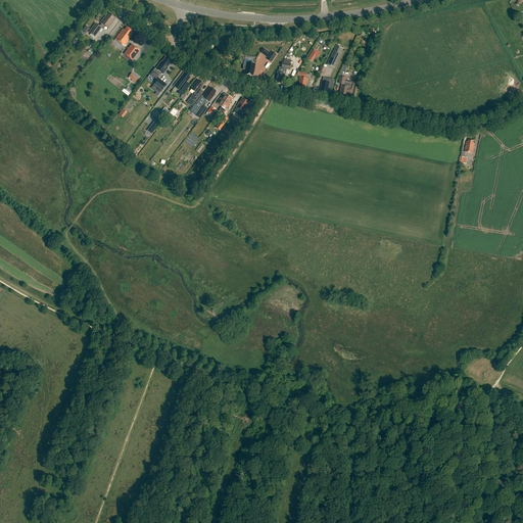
[(107,14),(100,22),(101,24),(99,27),(102,28),(101,29),(103,30),(105,27),(108,29),(115,18),(110,14),(109,15),(107,14)]
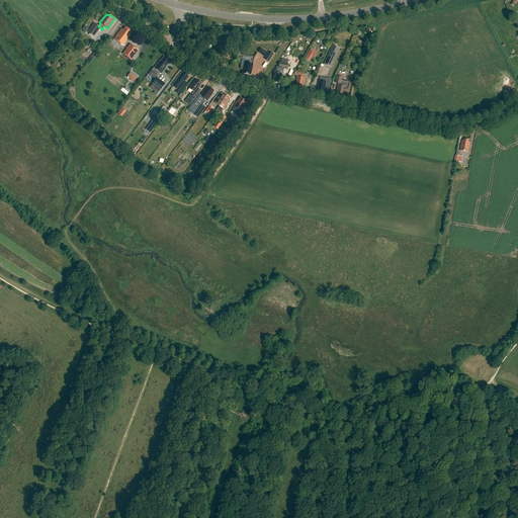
[(94,23),(88,32),(94,37),(101,28),(94,23)]
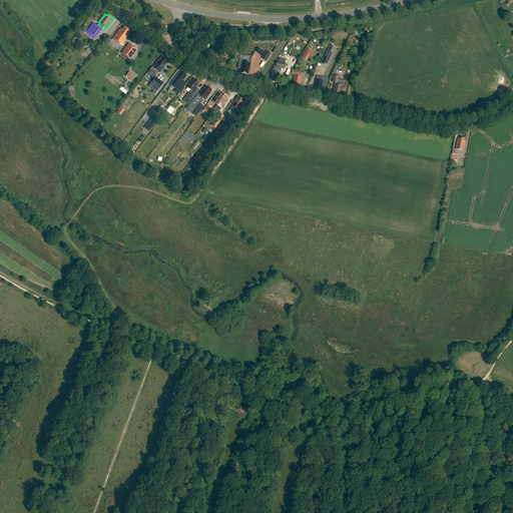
[(120,28),(113,39),(121,45),(127,37),(128,35),(128,34),(129,32),(129,30),(124,26),(122,29),(120,28)]
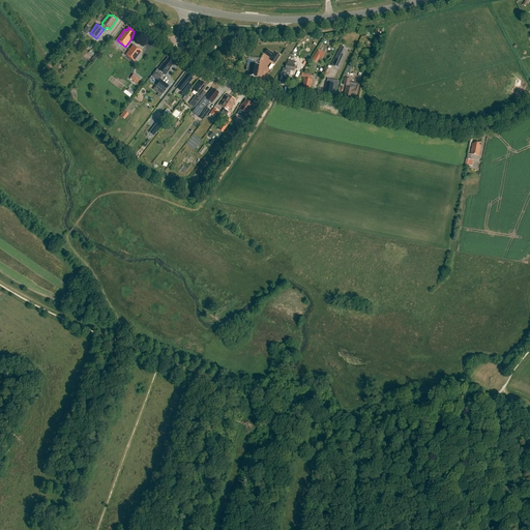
[(134,61),(141,52),(133,46),(125,55),(134,61)]
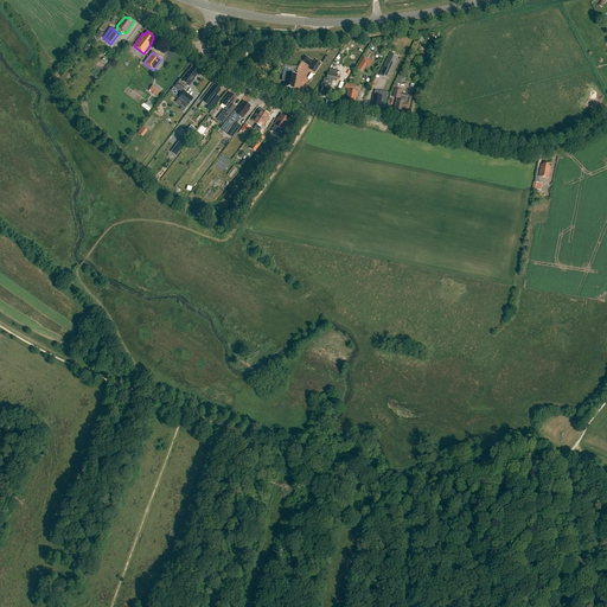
[(389,80),(394,69),(398,57),(390,53),(381,75),(389,80)]
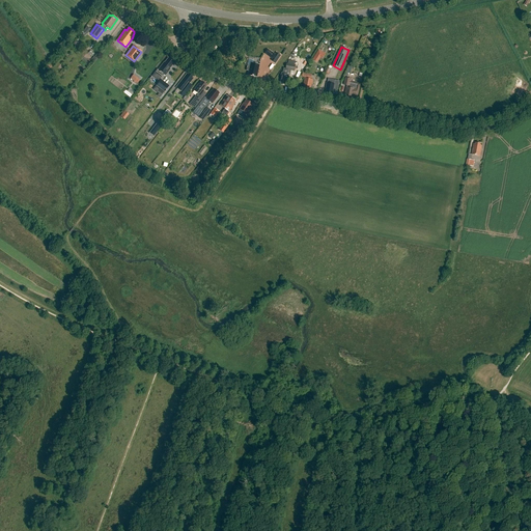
[(318,50),(312,60),(317,63),(320,57),(323,59),(326,54),(318,50)]
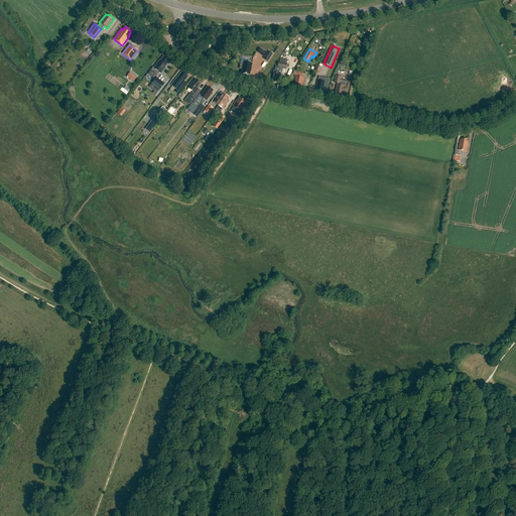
[(273,54),(269,51),(268,53),(264,50),(261,55),(265,57),(264,58),(268,61),(273,54)]
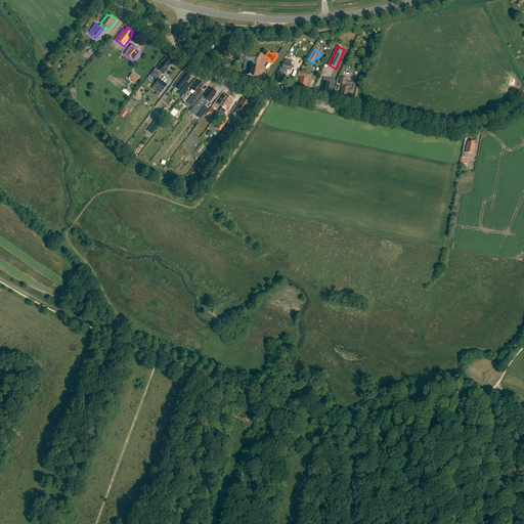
[(162,61),(156,70),(163,75),(168,69),(168,68),(172,61),(166,57),(163,61),(162,61)]
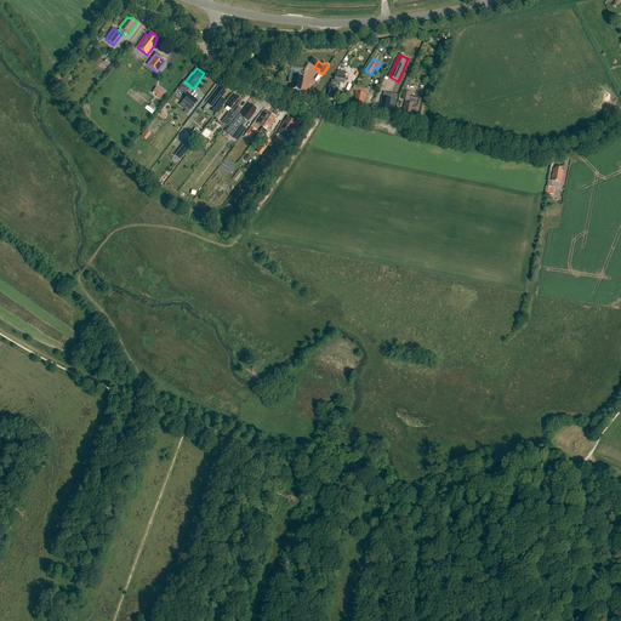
[(289,78),(288,83),(291,84),(290,89),(300,91),(303,77),(294,74),(292,79),(289,78)]
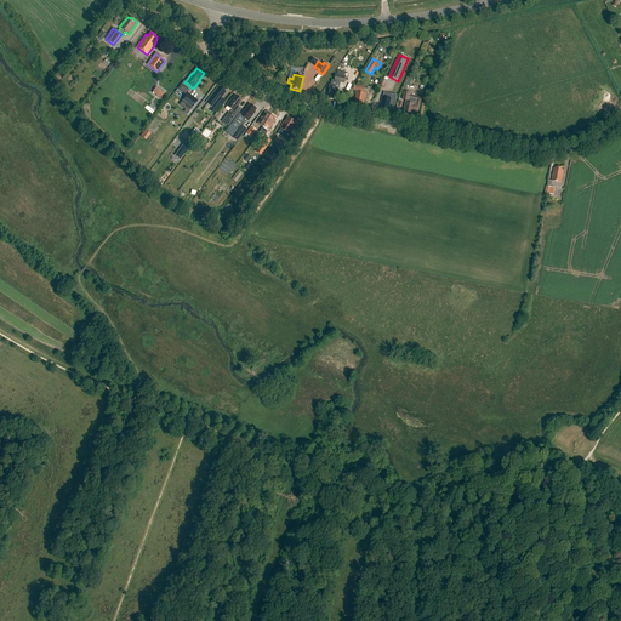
[(329,85),(328,93),(329,95),(328,100),(335,101),(336,96),(339,87),(340,87),(341,83),(345,84),(346,77),(336,75),(335,80),(332,80),(331,85),(329,85)]
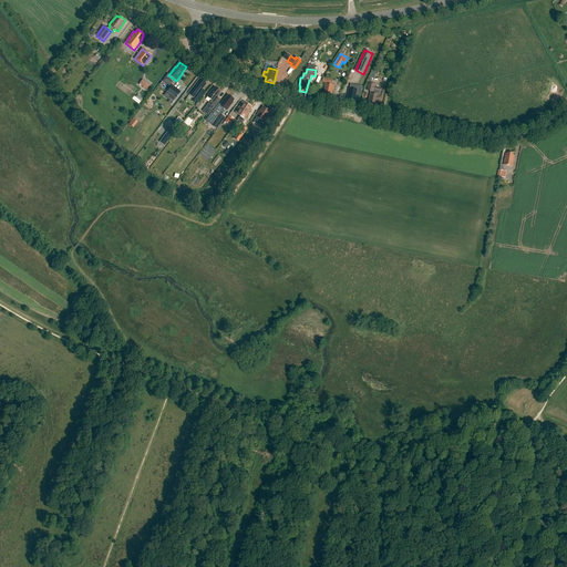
[(326,83),(325,91),(323,95),(331,98),(332,92),(333,92),(334,85),(332,84),(333,80),(323,78),(322,82),(326,83)]
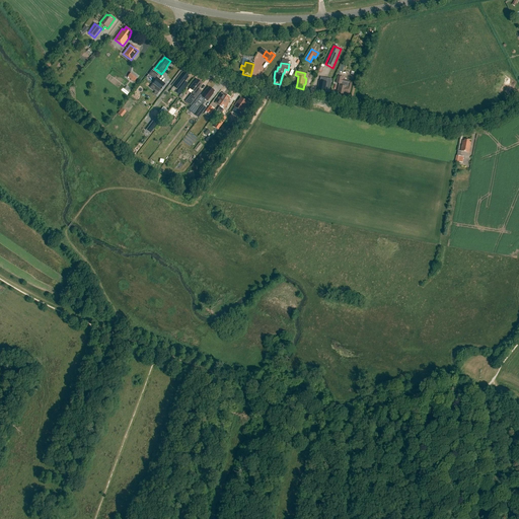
[(182,72),(172,86),(176,89),(174,92),(179,95),(188,84),(184,82),(189,77),(188,76),(189,75),(184,72),(183,73),(182,72)]
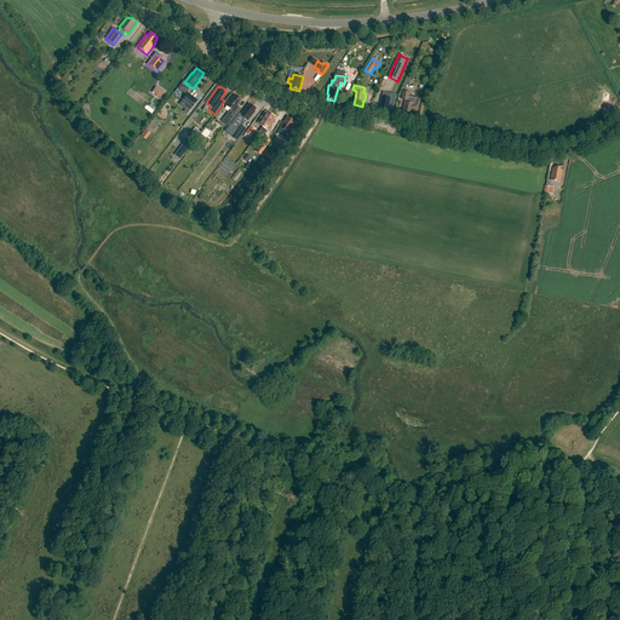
[(162,92),(156,87),(153,92),(160,97),(162,92)]
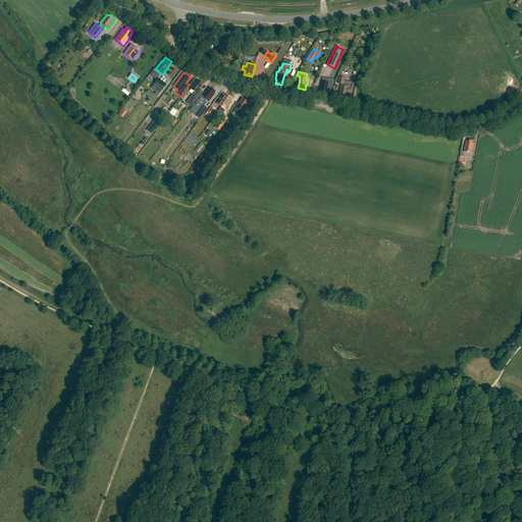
[(340,92),(338,96),(346,98),(347,94),(352,95),(354,83),(345,81),(346,79),(341,76),(338,84),(342,85),(342,86),(341,86),(338,92),(340,92)]
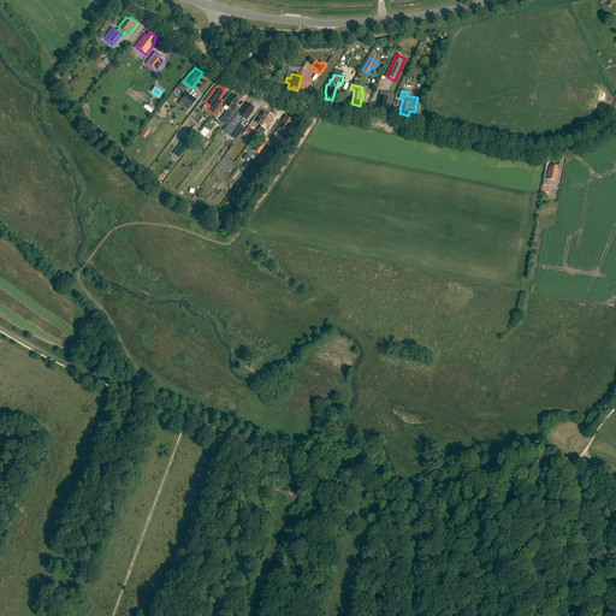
[(184,111),(187,113),(199,100),(189,92),(179,102),(185,108),(184,111)]
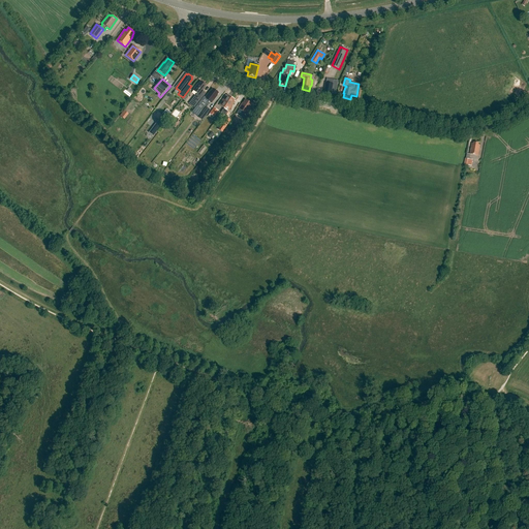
[(325,90),(324,94),(331,95),(332,93),(336,94),(339,81),(334,81),(333,84),(325,83),(324,89),(325,90)]
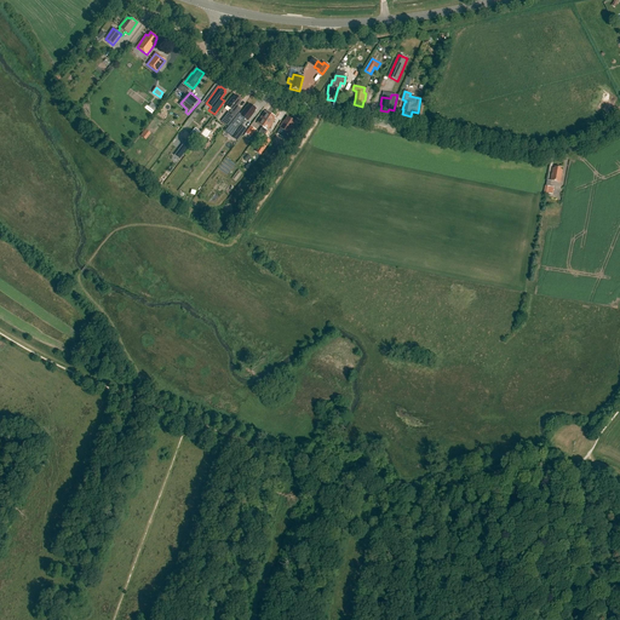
[(237,107),(239,104),(241,101),(235,96),(233,98),(225,105),(231,110),(229,114),(228,114),(225,118),(231,121),(234,119),(234,118),(240,109),(237,107)]
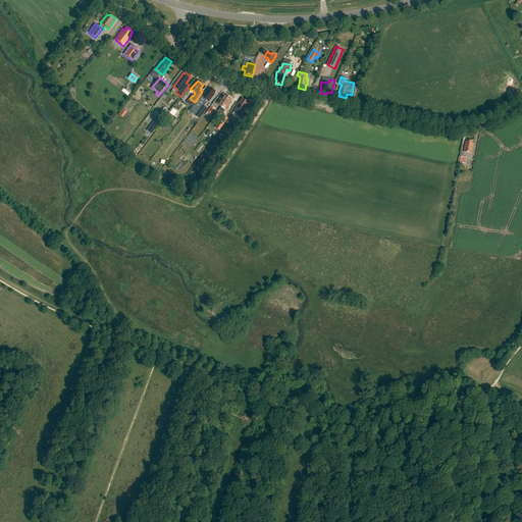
[(213,96),(212,95),(215,92),(210,88),(208,91),(207,90),(202,96),(202,97),(207,101),(208,102),(213,96)]
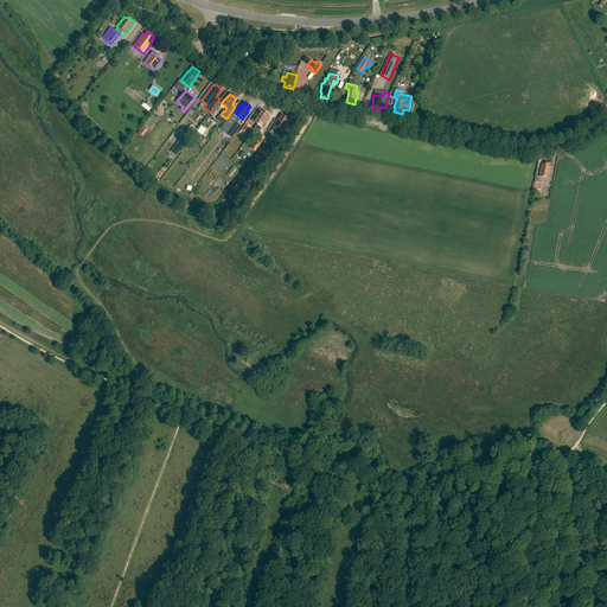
[(251,121),(256,125),(257,125),(262,117),(266,112),(261,109),(261,110),(259,109),(251,121)]
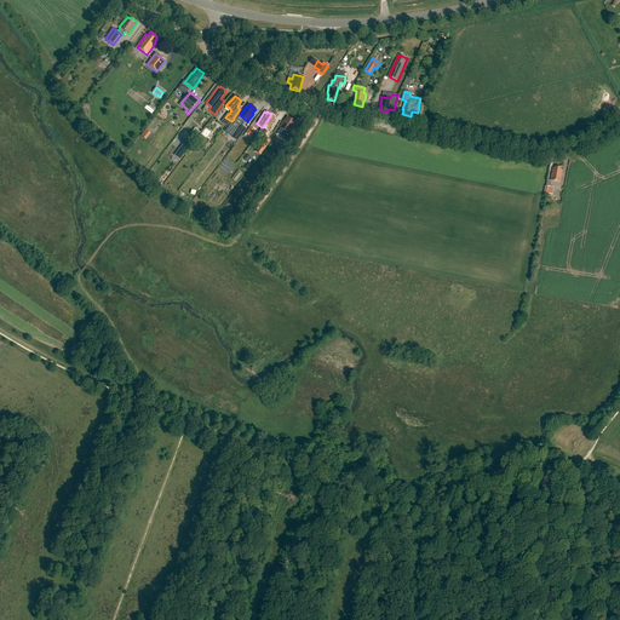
[(233,121),(228,127),(231,130),(235,132),(231,137),(237,141),(246,130),(241,126),(246,120),(240,115),(240,114),(239,114),(233,121)]
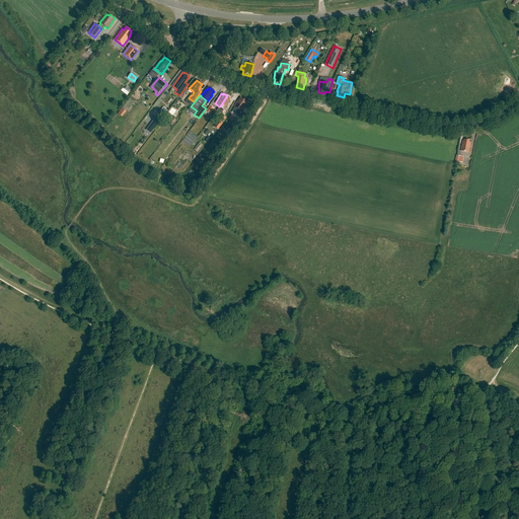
[(224,100),(220,106),(219,106),(217,110),(220,114),(223,109),(224,109),(230,99),(229,99),(230,98),(227,95),(224,100)]
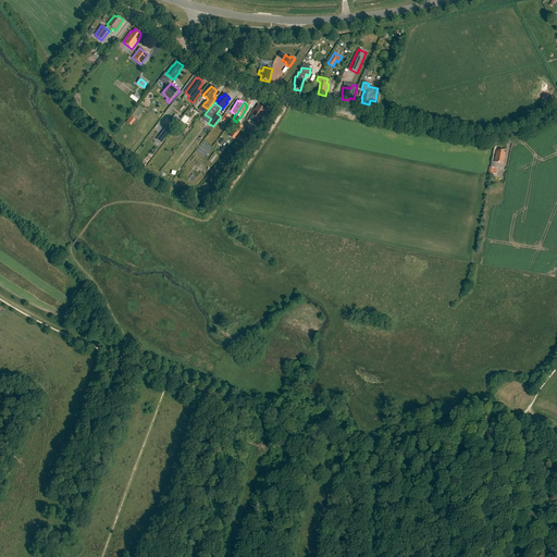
[(172,116),(178,106),(174,103),(168,113),(172,116)]
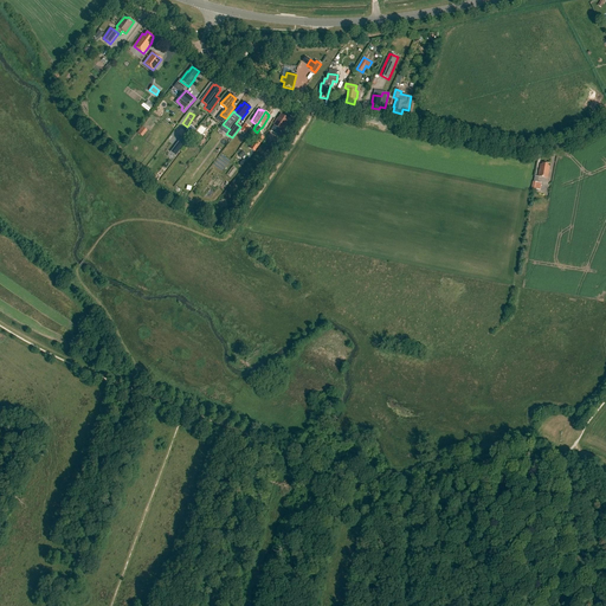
[(277,118),(274,124),(270,130),(277,135),(281,129),(285,123),(284,122),(288,118),(281,114),(278,118),(277,118)]
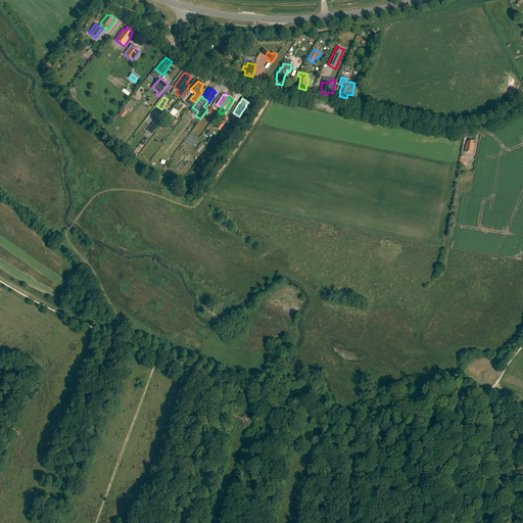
[(211,115),(216,109),(211,106),(206,112),(211,115)]
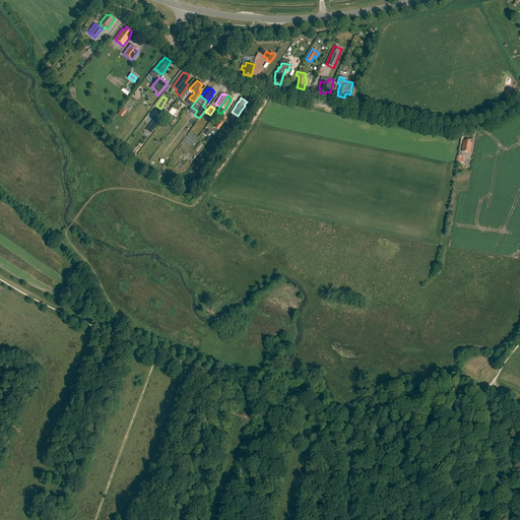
[(218,131),(226,118),(222,115),(214,128),(218,131)]
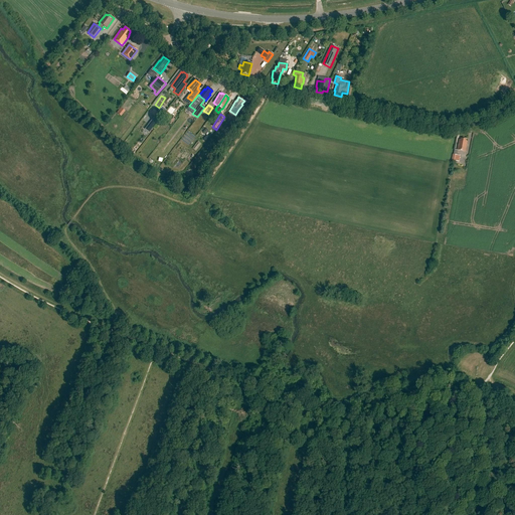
[(229,121),(224,129),(227,131),(232,123),(229,121)]
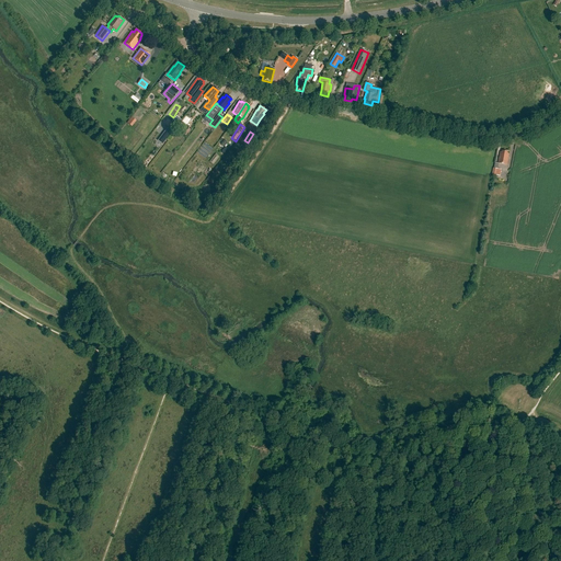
[(501,151),(499,162),(507,164),(510,153),(507,152),(507,151),(503,150),(502,151),(501,151)]
